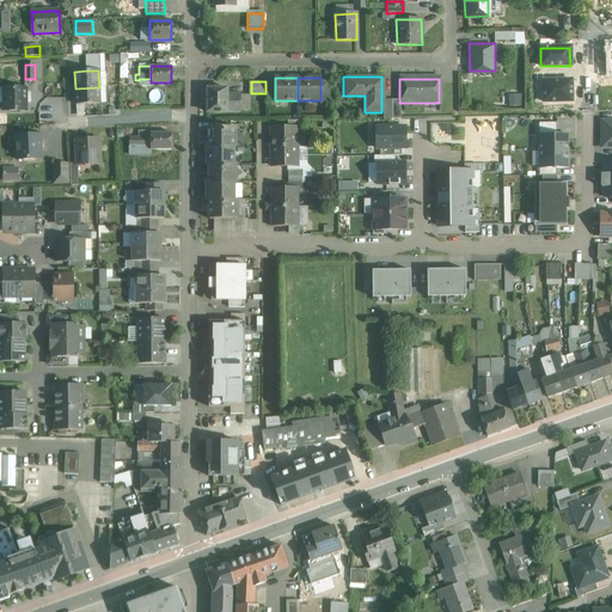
[(330,81),(320,81),(320,101),(320,103),(330,103),(330,81)]
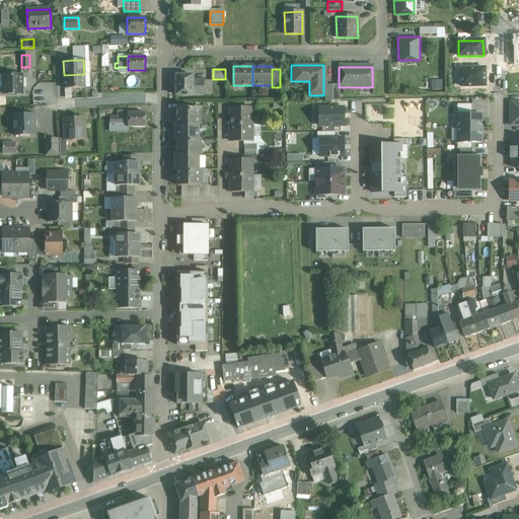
[(460,70),(461,87),(485,86),(484,69),(460,70)]
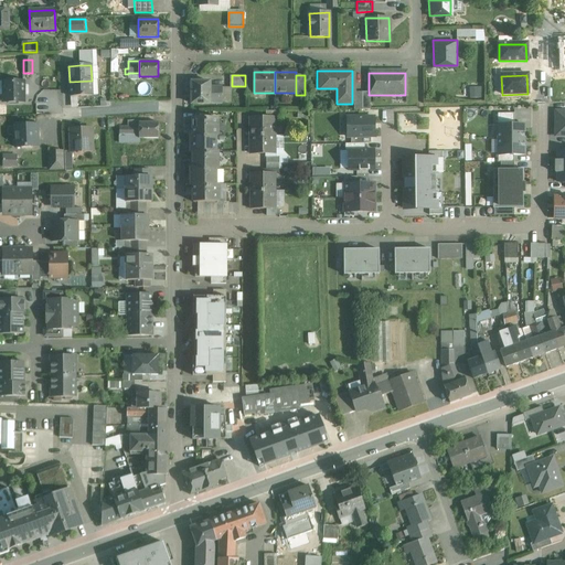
[(92,81),(70,82),(70,97),(92,95),(92,81)]
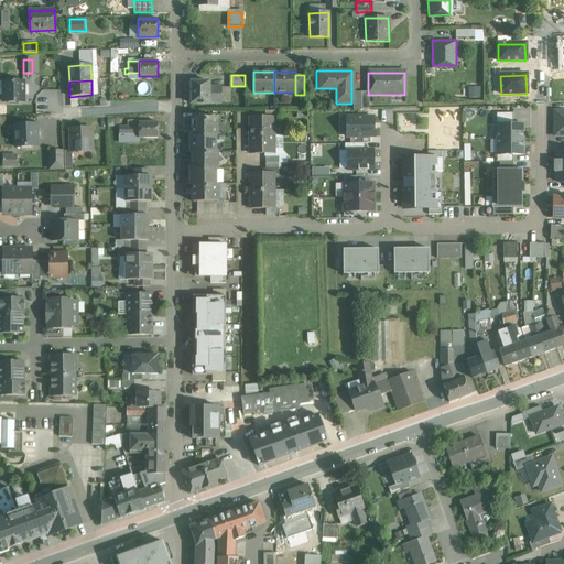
[(208,80),(190,80),(190,104),(208,104),(208,100),(208,86),(208,80)]
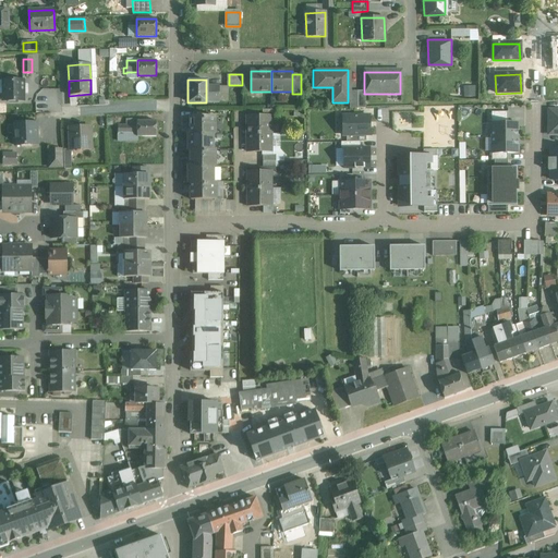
[(23,81),(3,81),(3,101),(23,101),(23,94),(24,94),(24,93),(24,86),(24,85),(23,85),(23,81)]
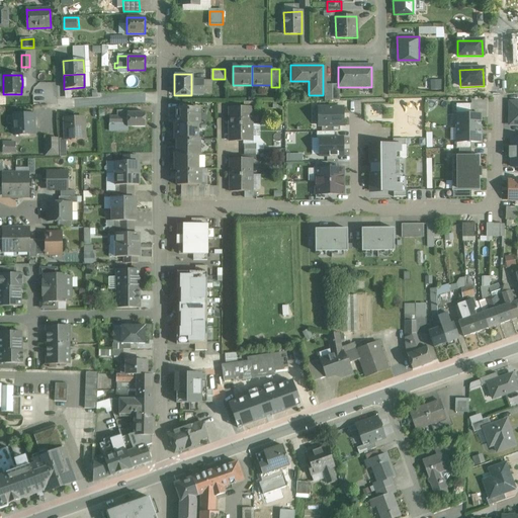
[(201,80),(191,79),(191,92),(201,92),(201,80)]
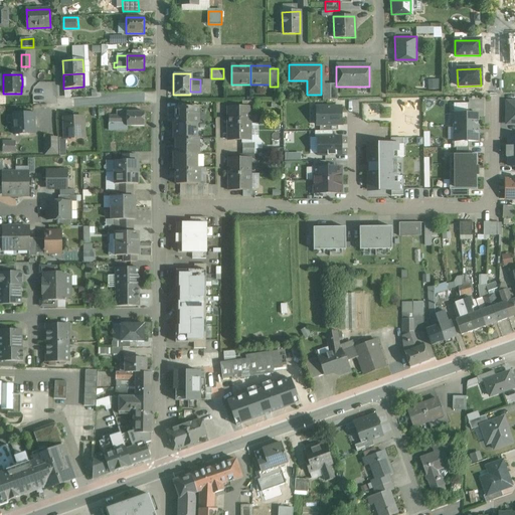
[(428,88),(440,89),(440,78),(430,78),(428,88)]
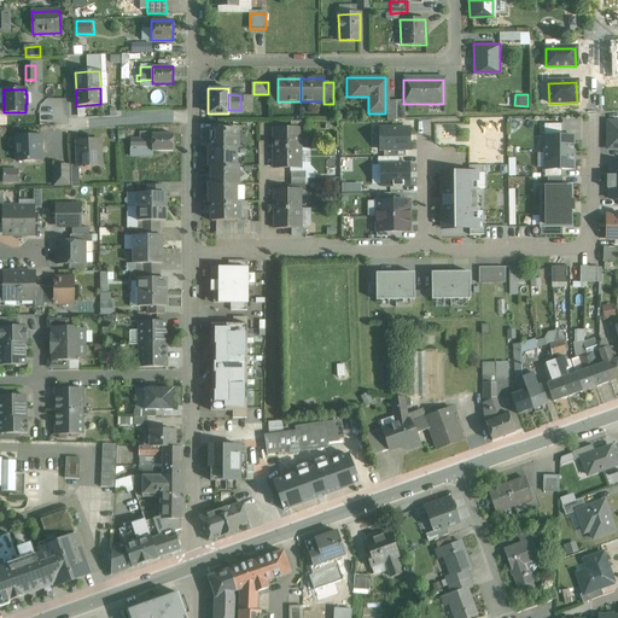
[(396,121),(396,101),(385,101),(385,114),(385,121),(396,121)]
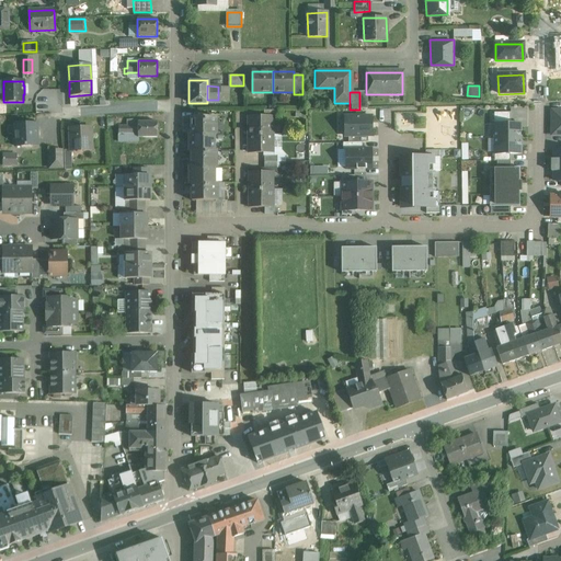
[(35,105),(36,115),(48,114),(48,105),(35,105)]
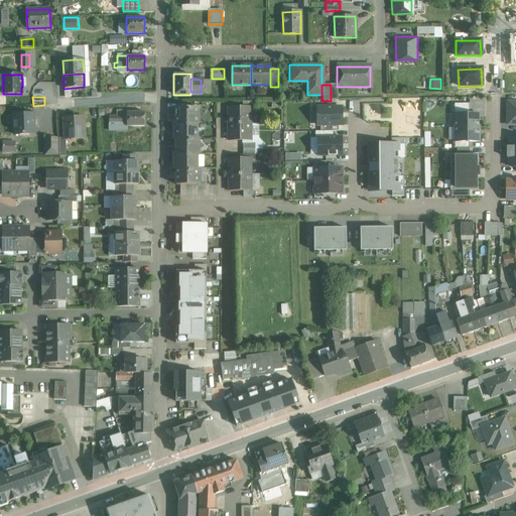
[(199,108),(176,108),(176,124),(198,124),(200,124),(199,108)]
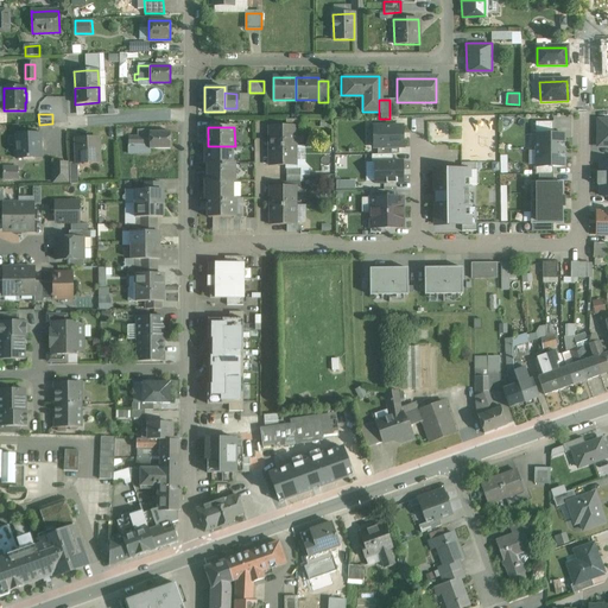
[(296,128),(296,127),(286,127),(268,127),(270,146),(296,146),(296,128)]
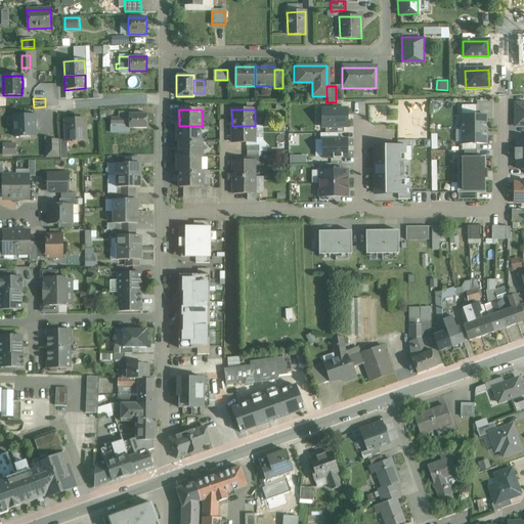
[(347,110),(322,110),(322,127),(347,127),(347,110)]
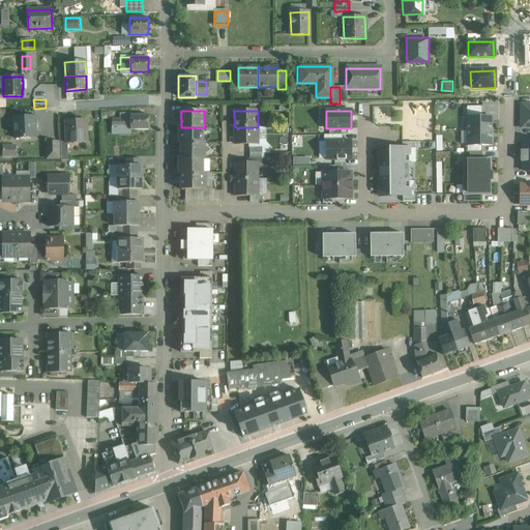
[(148,115),(130,115),(130,114),(120,114),(120,119),(112,119),(112,134),(131,134),(131,129),(148,129),(148,115)]
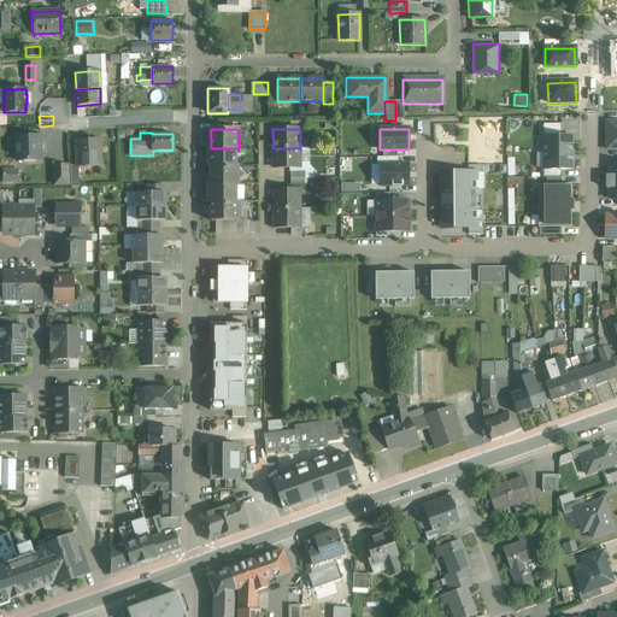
[(40,136),(17,136),(17,162),(41,160),(40,136)]
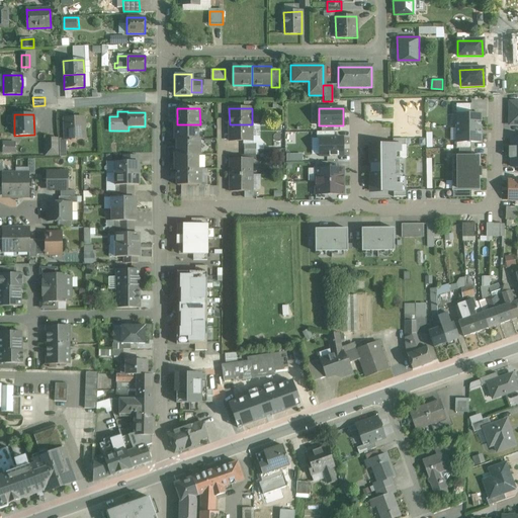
[(481,127),(481,114),(457,114),(457,128),(481,127)]
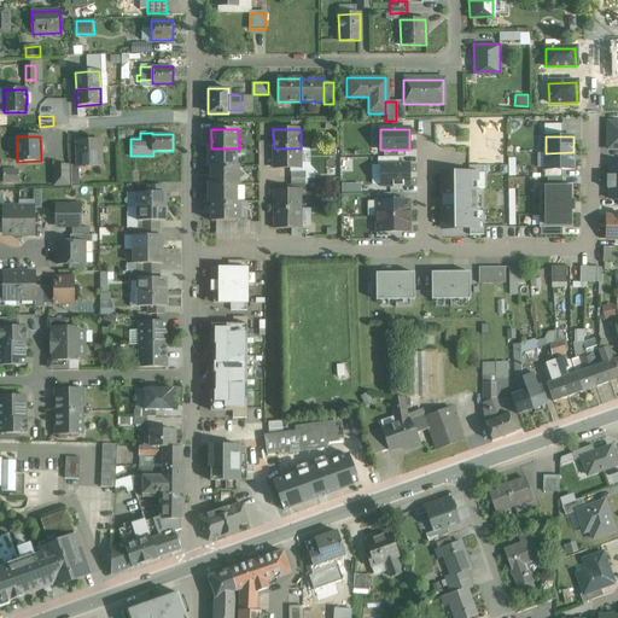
[(100,140),(77,141),(77,165),(79,165),(100,165),(100,140)]
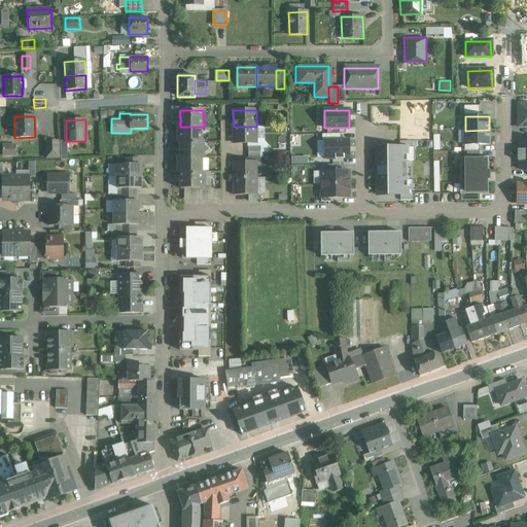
[(180,127),(178,127),(178,142),(180,142),(194,142),(202,142),(202,127),(180,127)]
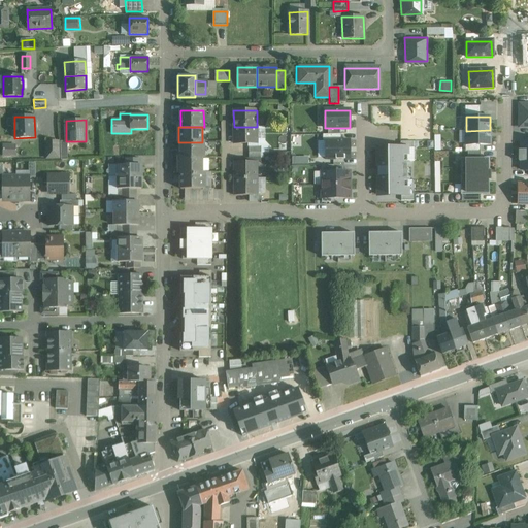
[(257,127),(234,127),(234,143),(257,143),(257,127)]
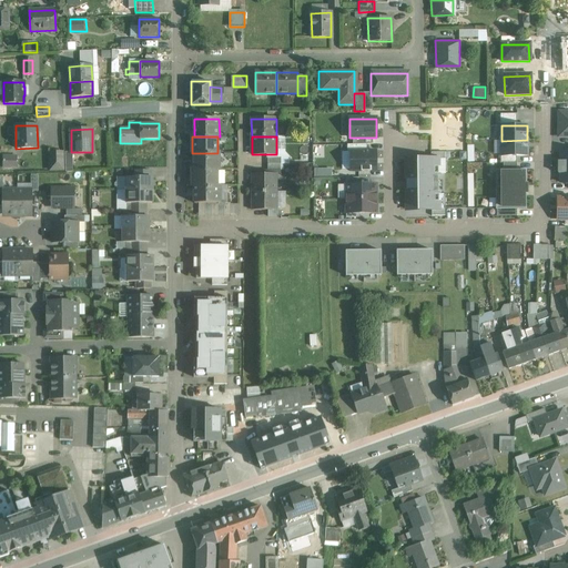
[(527,155),(527,140),(501,141),(501,156),(527,155)]
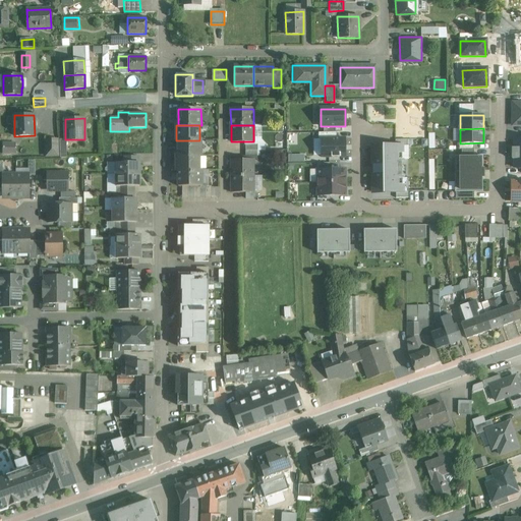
[(321,139),(321,157),(346,157),(345,138),(337,138),(321,139)]
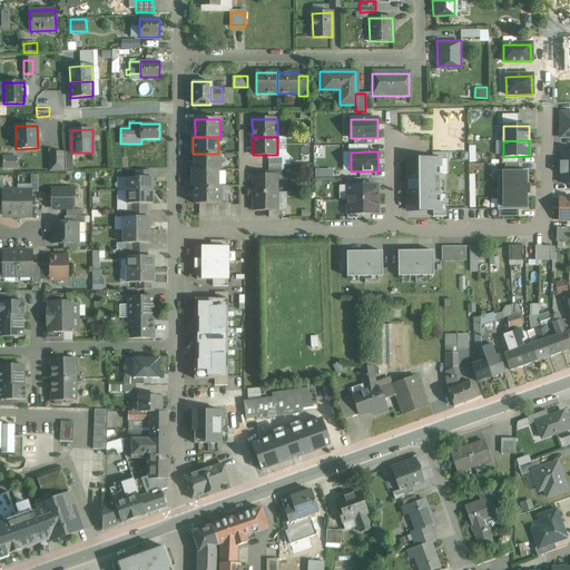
[(64,153),(49,154),(50,172),(64,170),(64,153)]
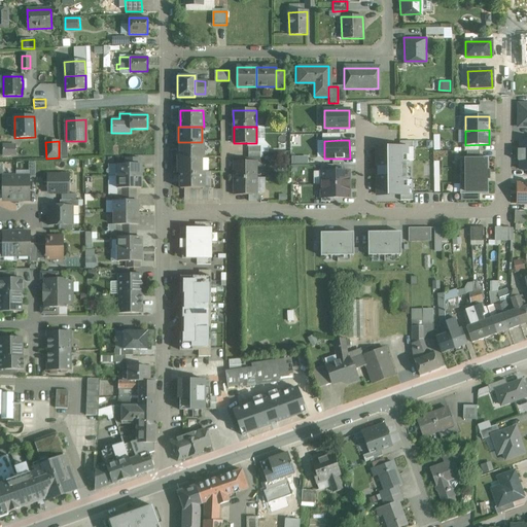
[(194,142),(180,142),(180,157),(202,157),(204,157),(204,142),(194,142)]
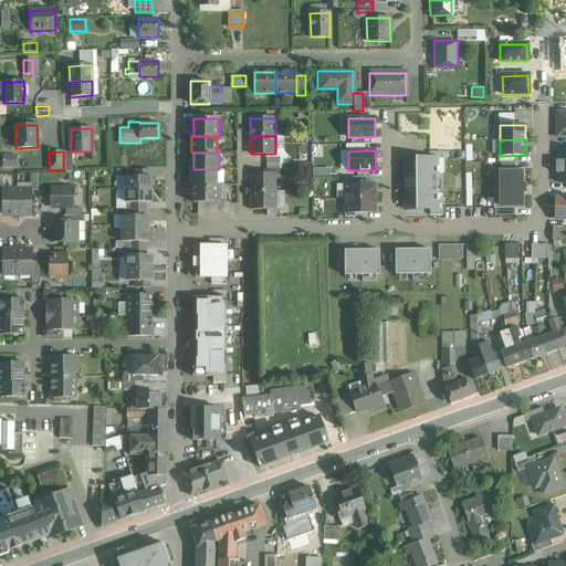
[(17,156),(3,156),(3,167),(18,167),(17,156)]
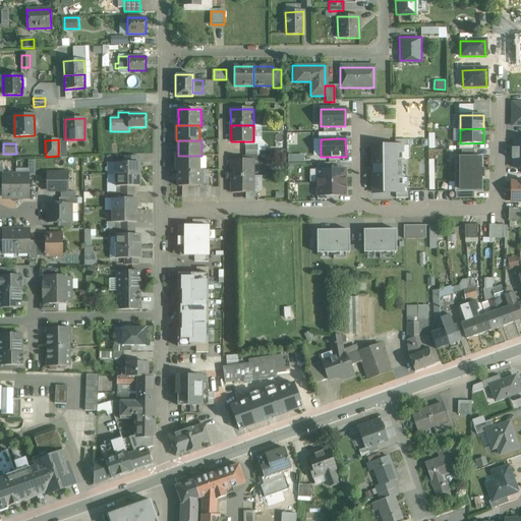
[(401,147),(372,147),(373,192),(402,192),(401,147)]
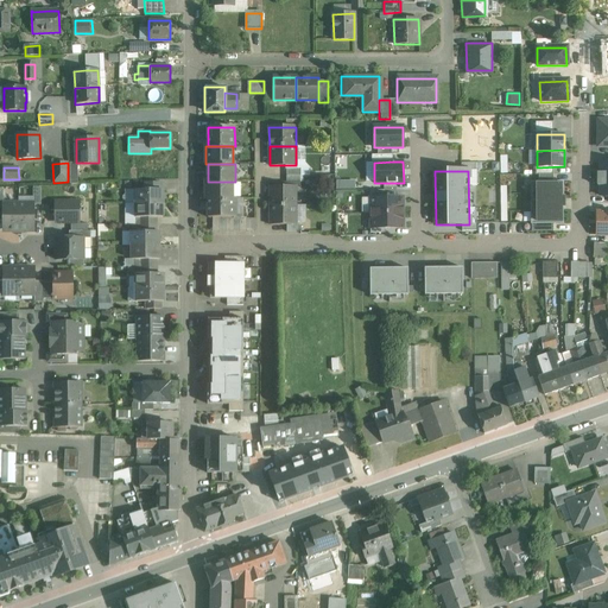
[(233,200),(233,182),(208,182),(206,182),(206,200),(208,200),(233,200)]
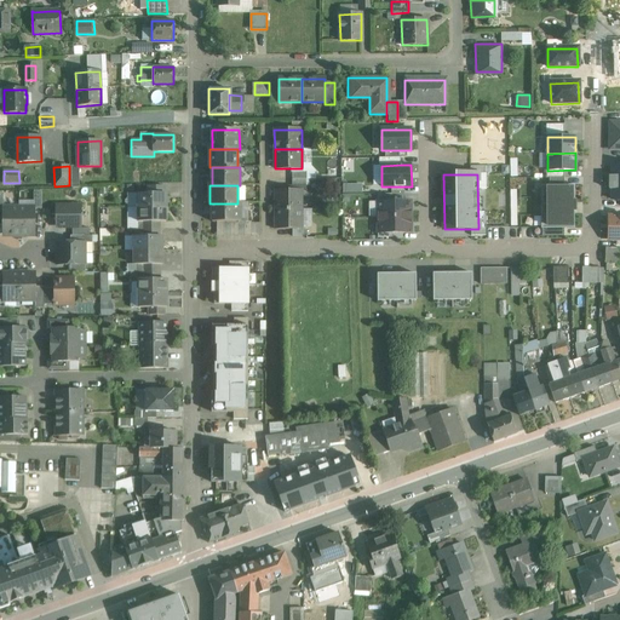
[(543,227),(573,227),(573,187),(543,187),(543,227)]
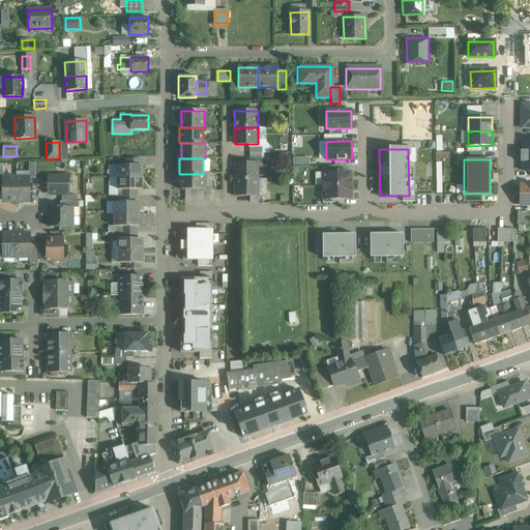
[(258,163),(235,163),(235,179),(258,179),(258,163)]
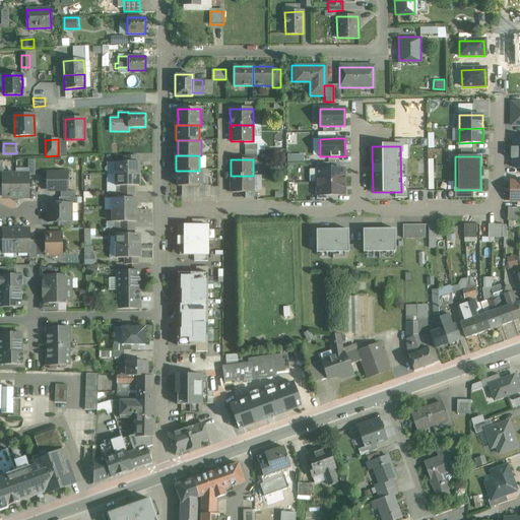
[(125,163),(116,163),(116,174),(139,174),(139,163),(137,163),(125,163)]
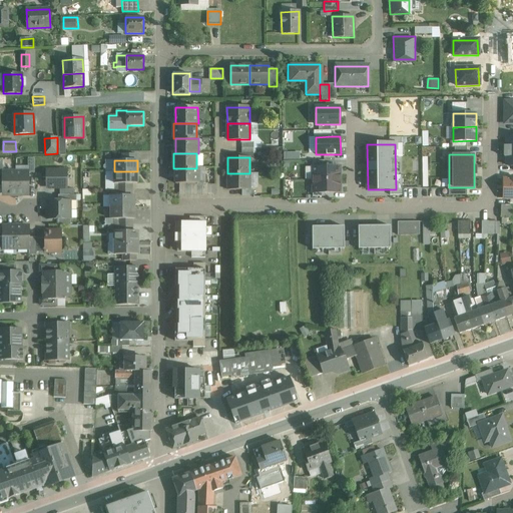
[(325,166),(312,167),(312,180),(341,179),(341,166),(325,166)]
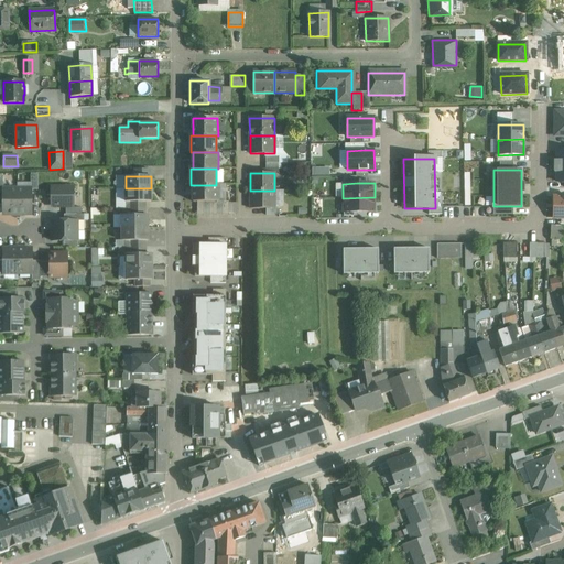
[(218,202),(218,185),(216,185),(193,185),(193,202),(197,202),(204,202),(209,202),(216,202),(218,202)]
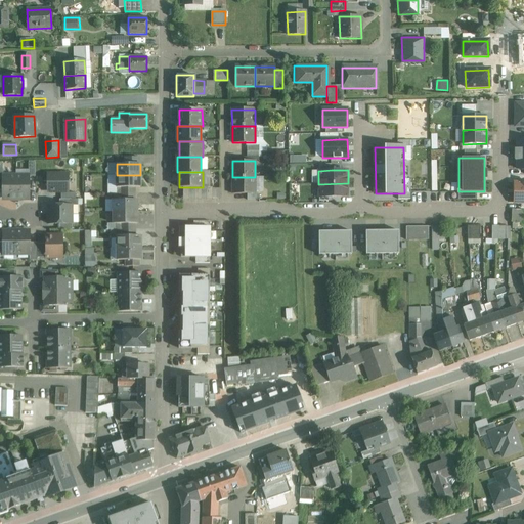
[(68,174),(47,175),(48,191),(69,191),(68,174)]
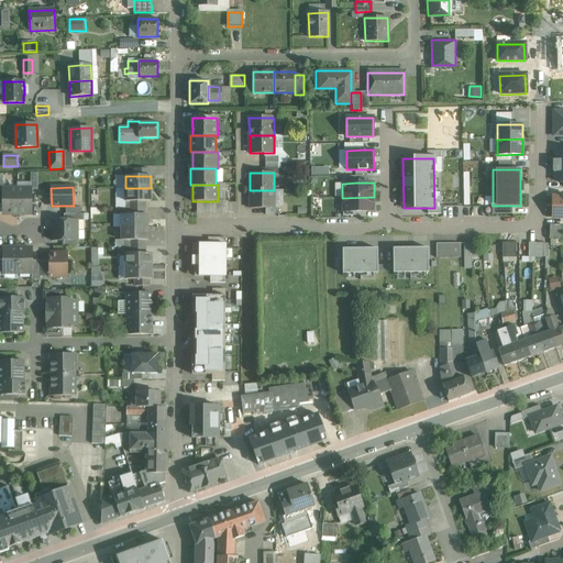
[(151,201),(151,188),(125,188),(125,201),(144,201),(151,201)]
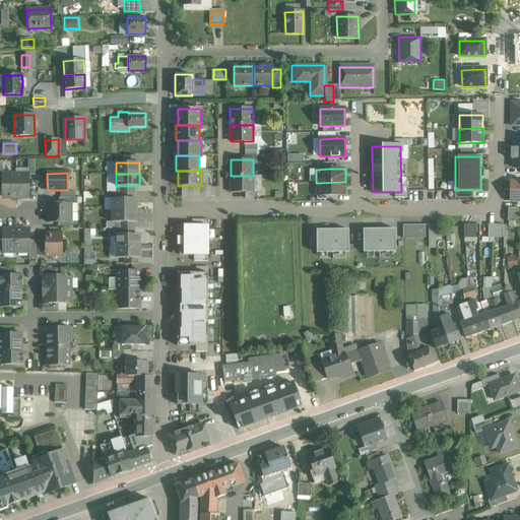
[(16,197),(15,175),(3,175),(2,175),(2,177),(3,197),(16,197)]
